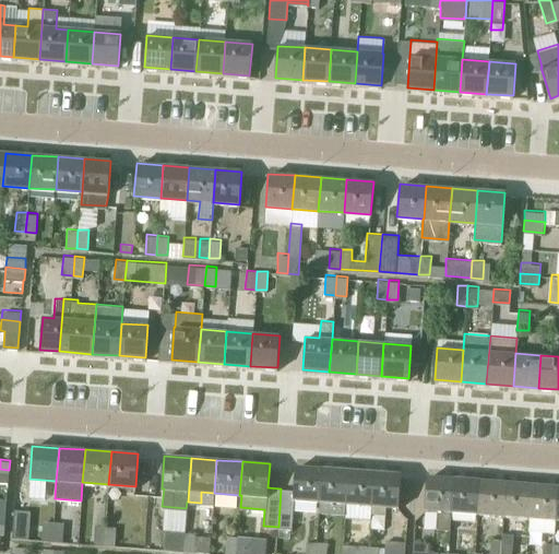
[(319,501),(322,468),(295,466),(294,490),(281,488),(278,527),(289,527),(292,528),(294,498),(319,501)]
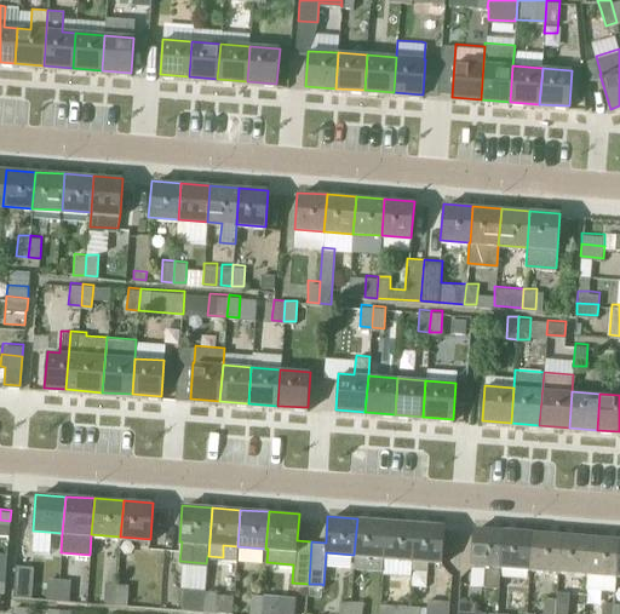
[(382,568),(383,557),(384,557),(386,521),(357,518),(354,555),(355,555),(354,566),(382,568)]
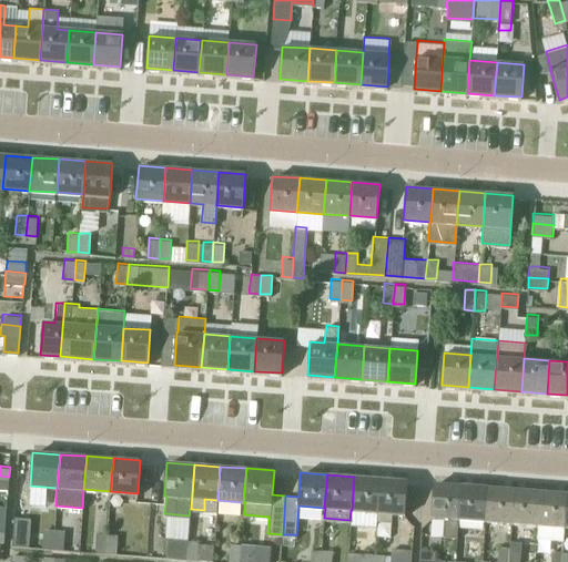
[(9,477),(0,476),(0,502),(6,503),(7,488),(8,488),(9,477)]
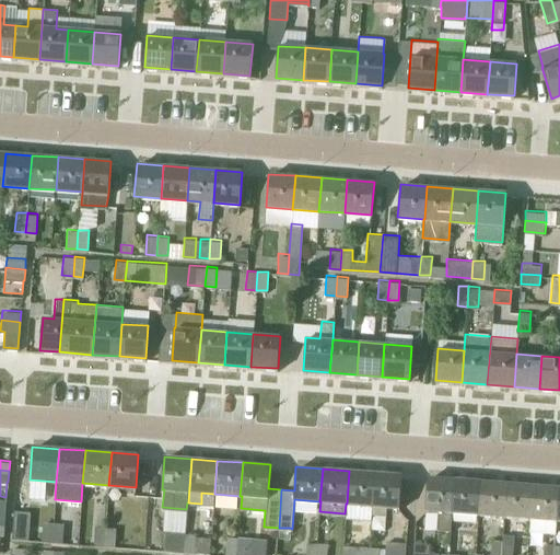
[(349,471),(347,504),(373,505),(375,473),(349,471)]
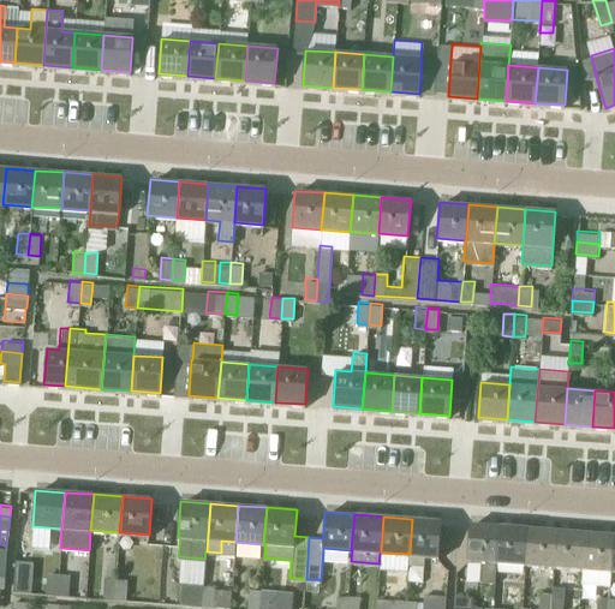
[(412,519),(410,554),(439,556),(441,520),(412,519)]
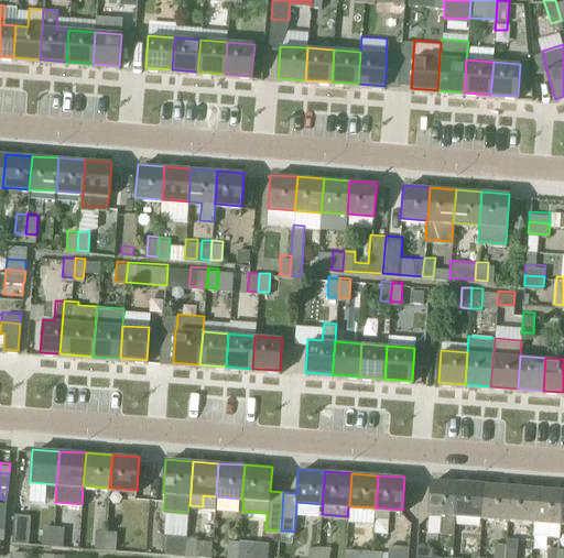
[(429,512),(442,513),(440,531),(454,532),(455,514),(457,481),(431,479),(429,512)]
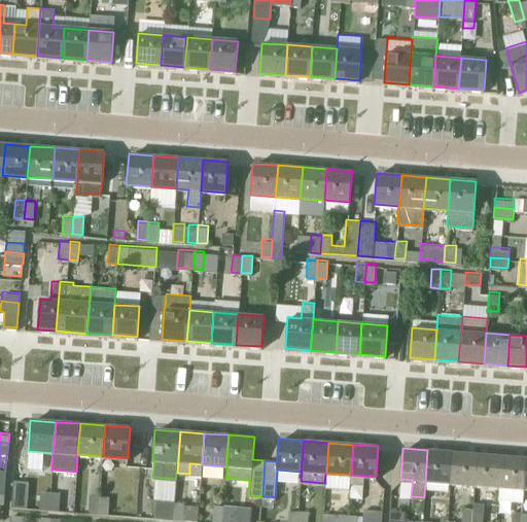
[(425,481),(450,483),(452,452),(427,450),(425,481)]
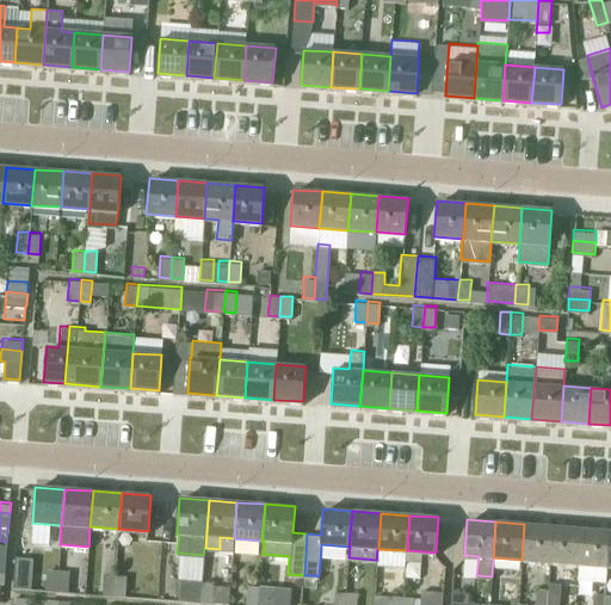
[(522,560),(550,562),(553,526),(524,524),(522,560)]
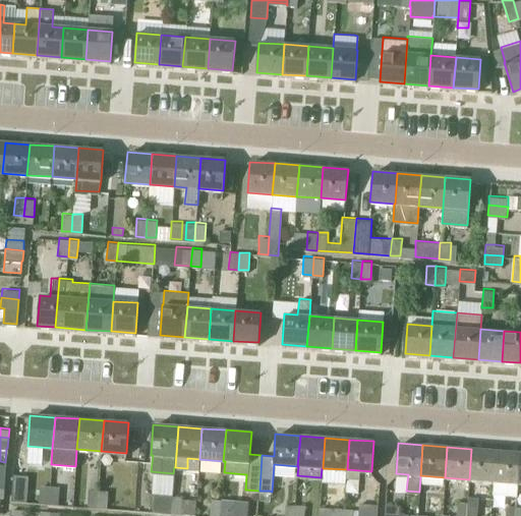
[(471,449),(469,479),(494,480),(496,451),(471,449)]
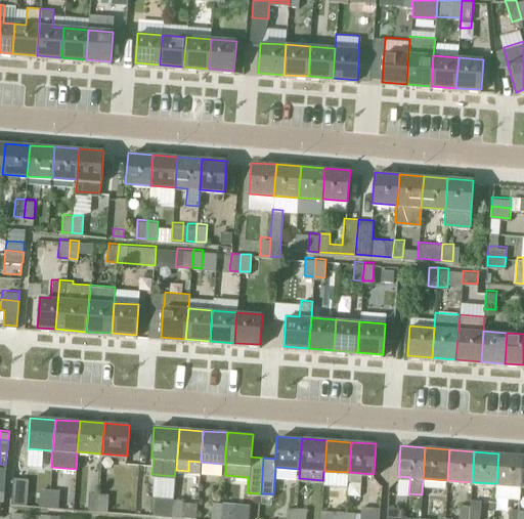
[(523,455),(498,453),(496,483),(521,485),(523,455)]
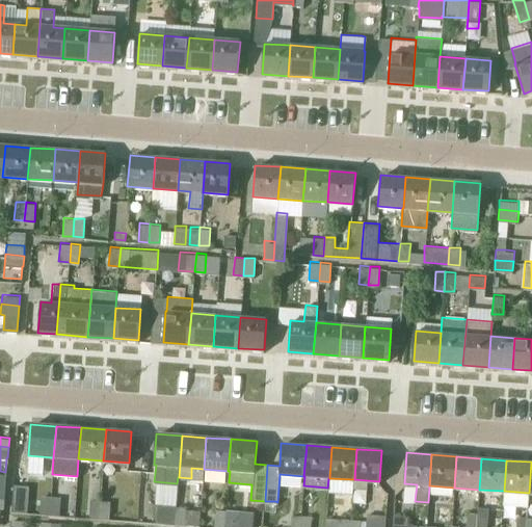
[(29,484),(12,483),(10,510),(27,511),(29,484)]
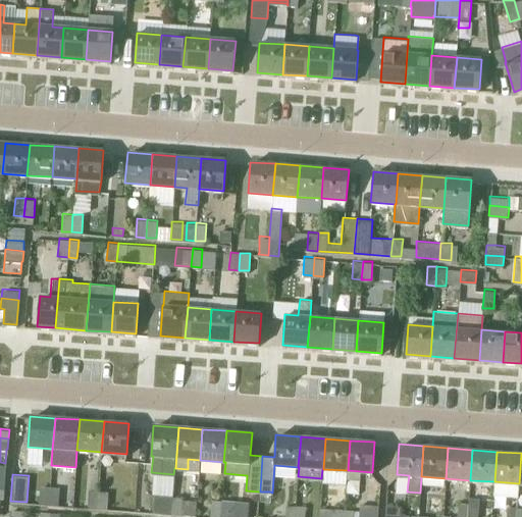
[(39,503),(48,504),(49,485),(40,485),(39,503)]
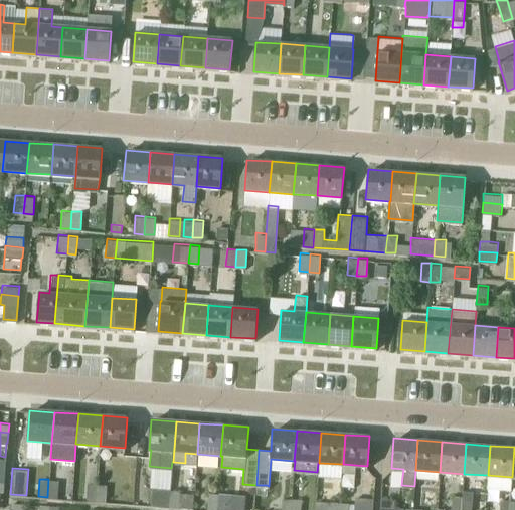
[(48,479),(47,497),(57,498),(58,480),(48,479)]
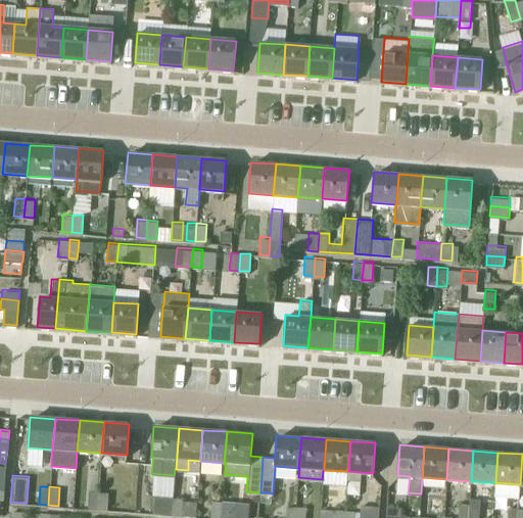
[(87,508),(97,509),(98,490),(88,489),(87,508)]
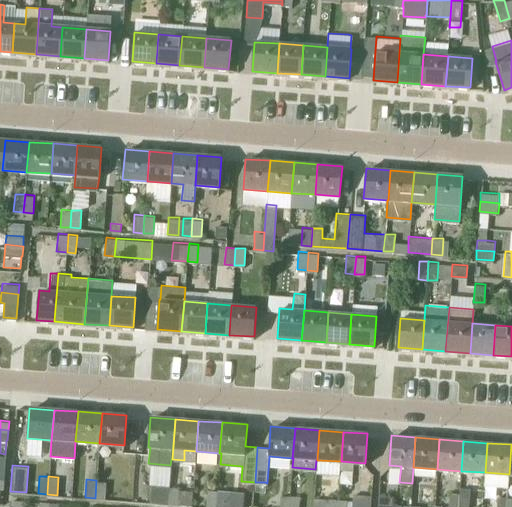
[(107,481),(96,480),(95,498),(105,498),(107,481)]
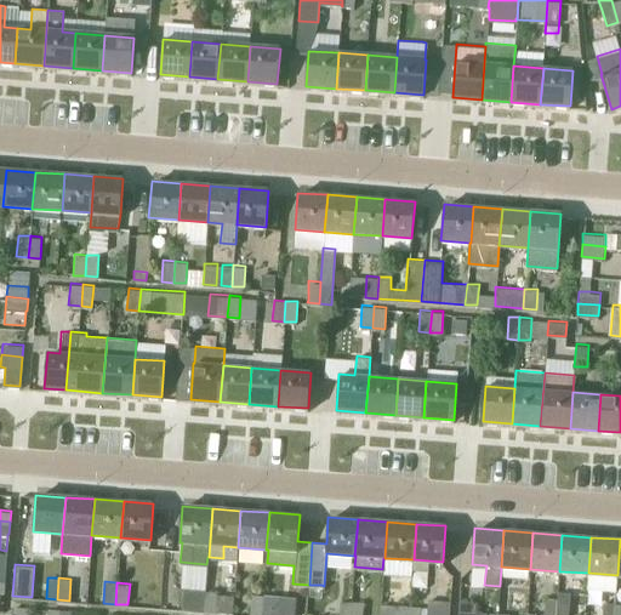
[(206,588),(183,587),(182,609),(204,610),(206,588)]
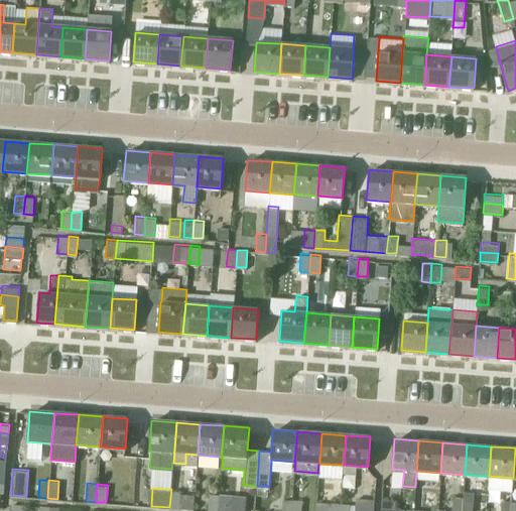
[(171,489),(169,507),(179,508),(180,490),(171,489)]
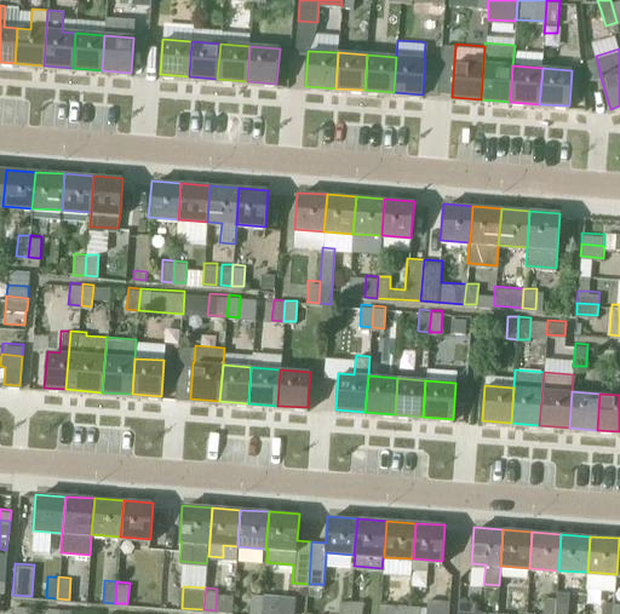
[(566,613),(568,597),(568,590),(557,589),(556,596),(555,613),(566,613)]
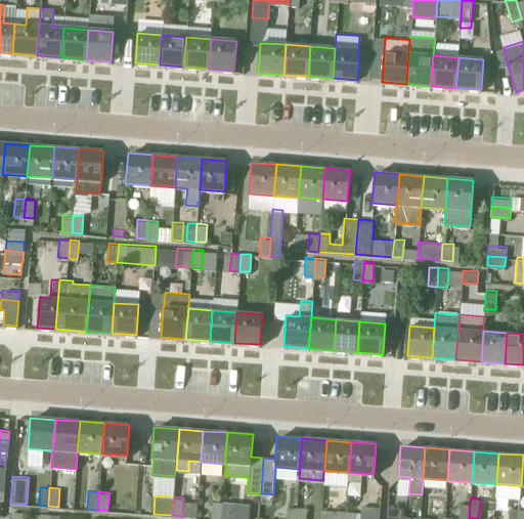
[(210,516),(220,517),(222,501),(212,500),(210,516)]
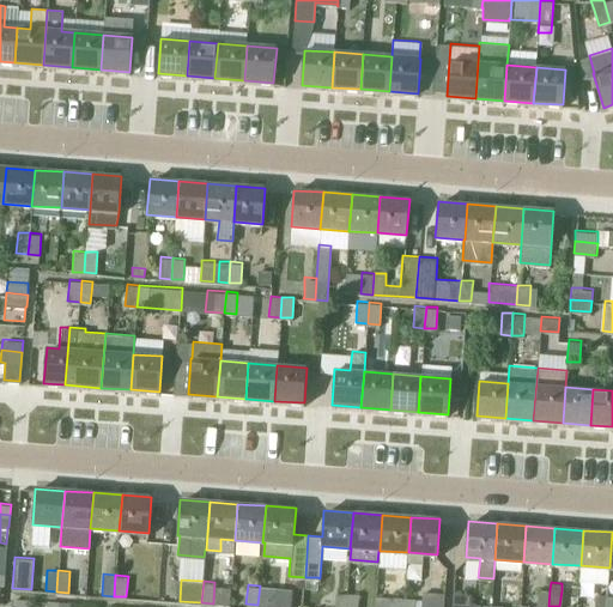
[(272,587),(260,586),(258,605),(265,606),(269,606),(272,587)]
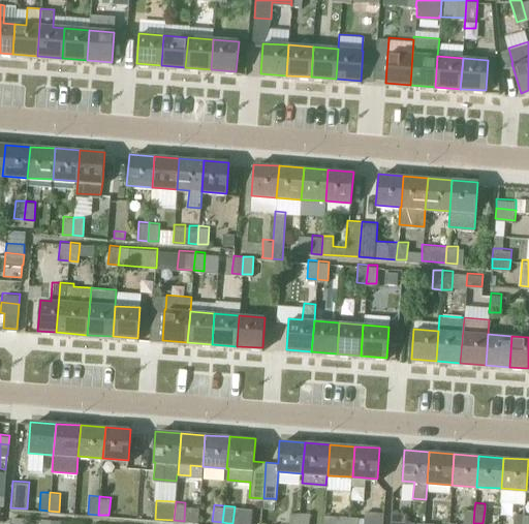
[(463,523),(473,523),(474,509),(464,509),(463,523)]
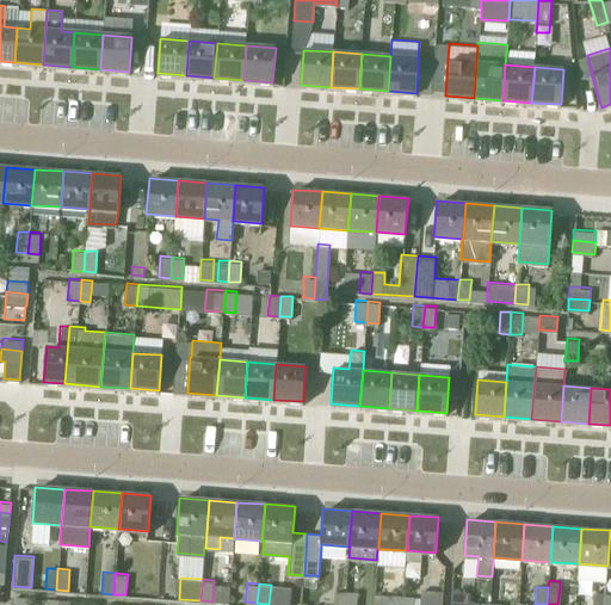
[(420,597),(419,604),(442,604),(443,590),(421,588),(420,597)]
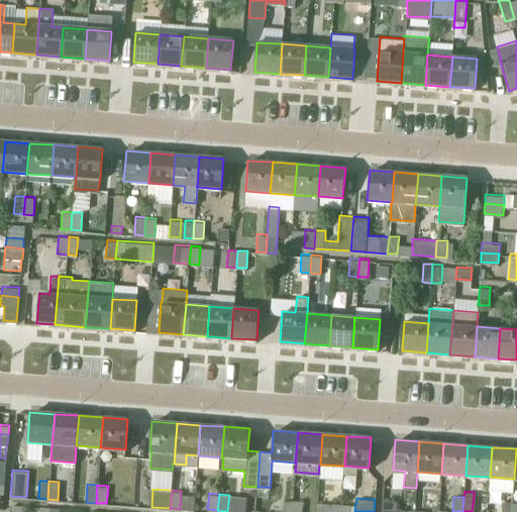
[(282,511),(291,511),(292,500),(283,499),(282,511)]
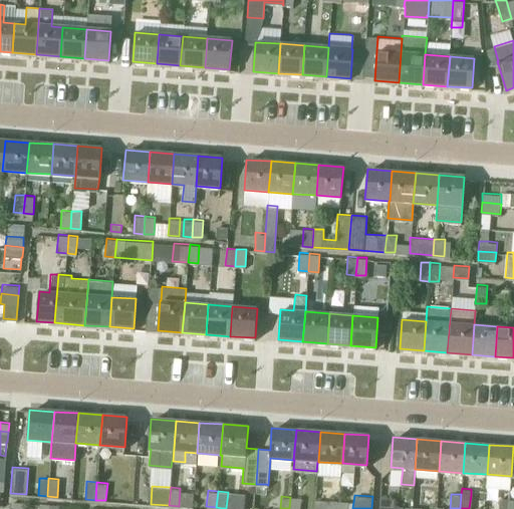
[(299,508),(301,497),(290,497),(289,508),(299,508)]
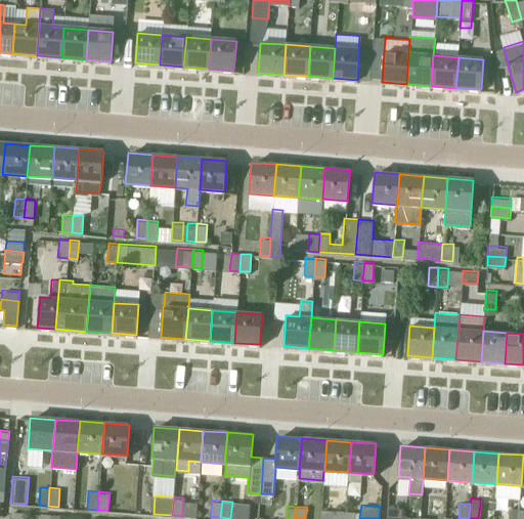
[(386,518),(419,518),(420,516),(410,515),(410,516),(401,515),(401,508),(387,507),(386,518)]
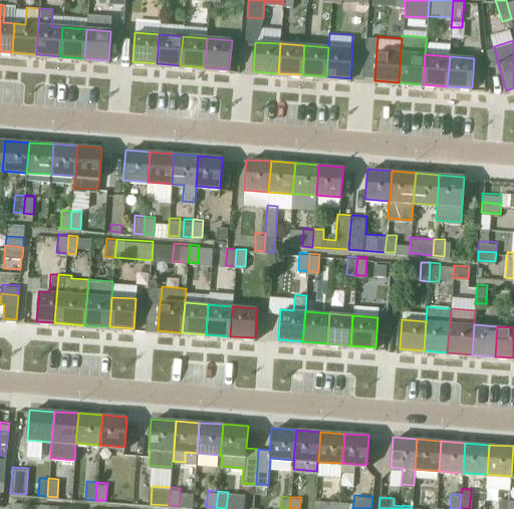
[(498,498),(497,508),(508,508),(509,499),(498,498)]
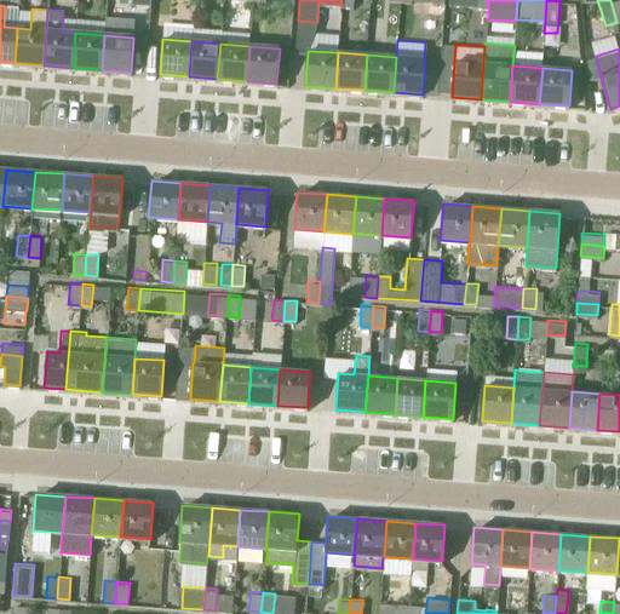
[(396,613),(407,613),(409,604),(397,603),(396,613)]
